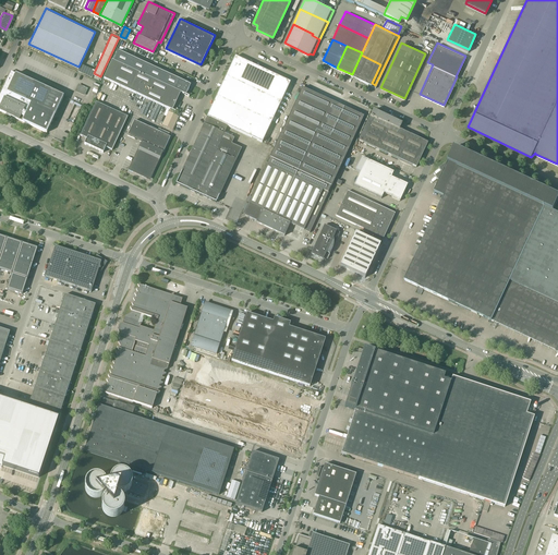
[(178,88),(186,93),(191,82),(118,48),(113,58),(113,59),(178,88)]
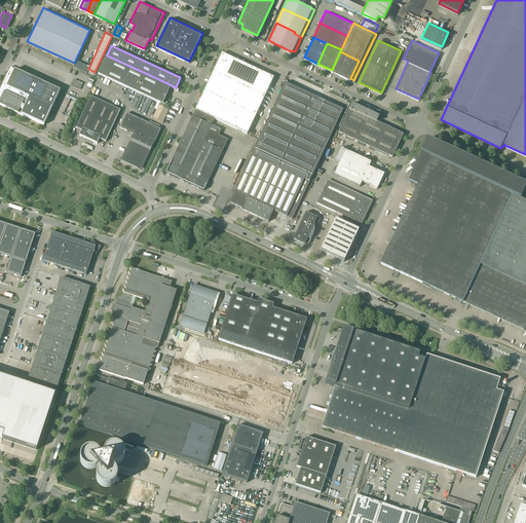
[(222,50),(196,107),(200,109),(215,116),(247,131),(273,75),(222,50)]
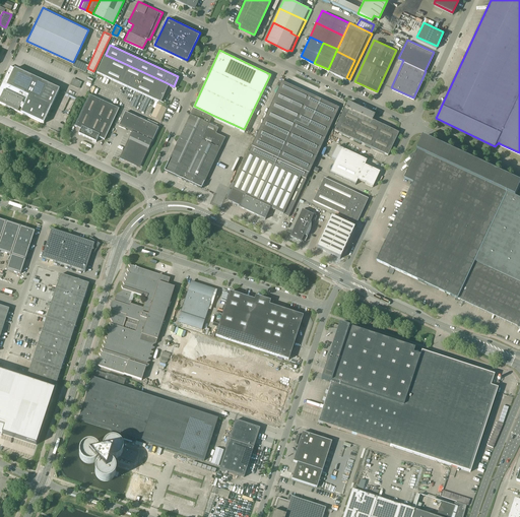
[(336,51),(328,69),(346,77),(354,60),(336,51)]
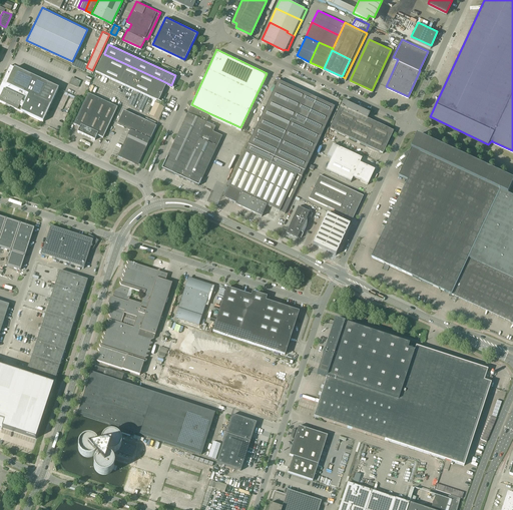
[(160,88),(163,81),(104,54),(104,53),(103,53),(95,69),(158,99),(163,89),(160,88)]
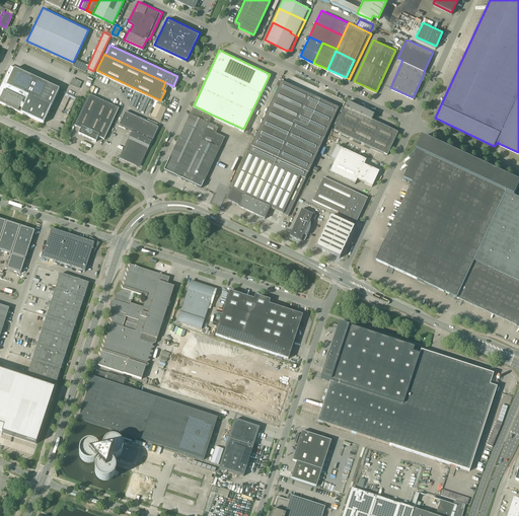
[(59,87),(10,64),(0,84),(0,94),(1,95),(0,97),(0,100),(44,121),(59,87)]
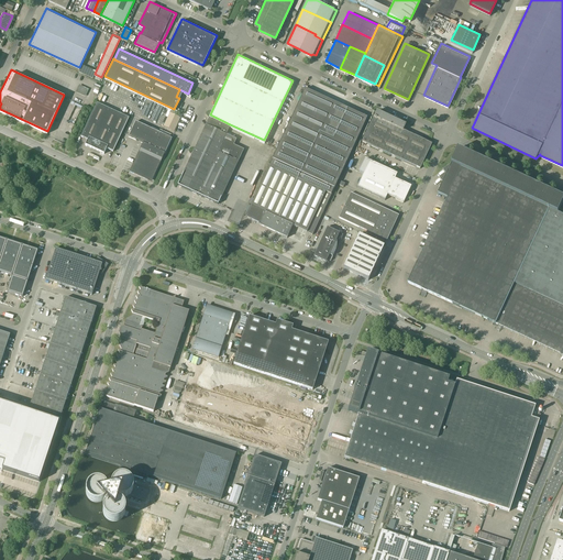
[(89,86),(79,81),(76,89),(85,94),(89,86)]
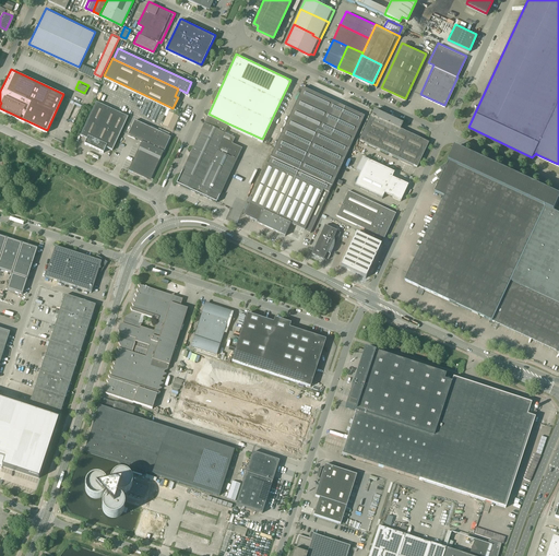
[(365,114),(302,85),(270,155),(271,155),(268,162),(244,212),(258,219),(257,220),(285,233),(290,221),(310,231),(329,190),(332,184),(349,148),(365,114)]
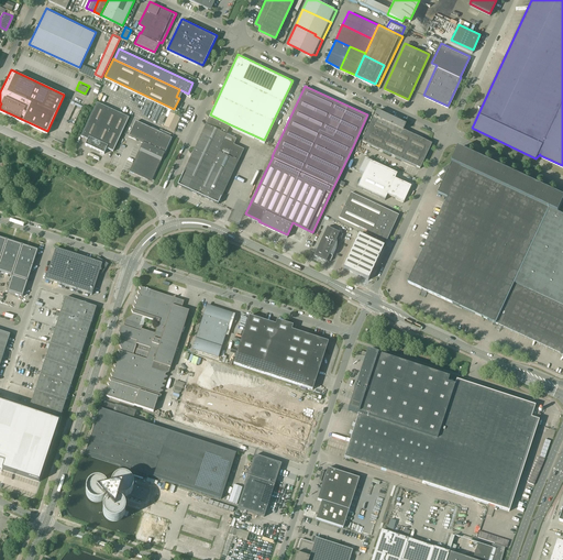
[(105,151),(107,145),(113,149),(129,114),(97,100),(81,133),(88,136),(85,142),(105,151)]
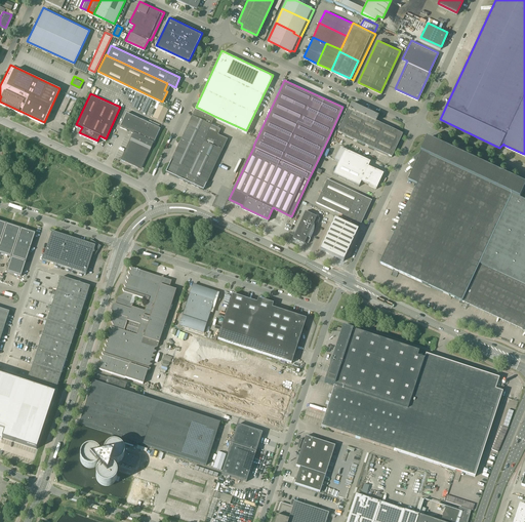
[(349,107),(337,129),(338,129),(344,132),(392,155),(402,132),(396,129),(375,119),(376,118),(377,118),(378,116),(377,116),(378,114),(351,102),(349,107)]
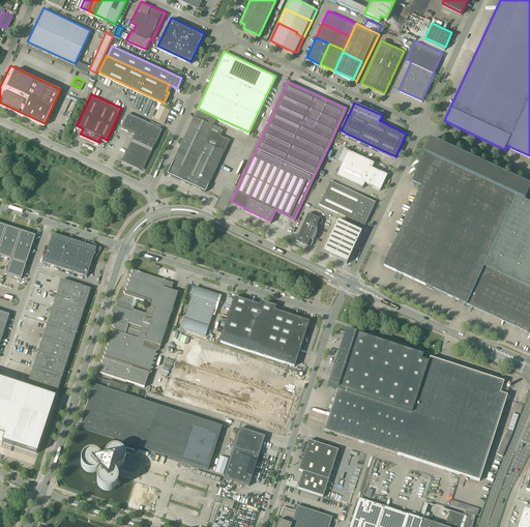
[(184,136),(173,159),(167,172),(205,189),(229,138),(219,134),(223,128),(213,123),(216,117),(202,110),(198,108),(194,115),(184,136)]
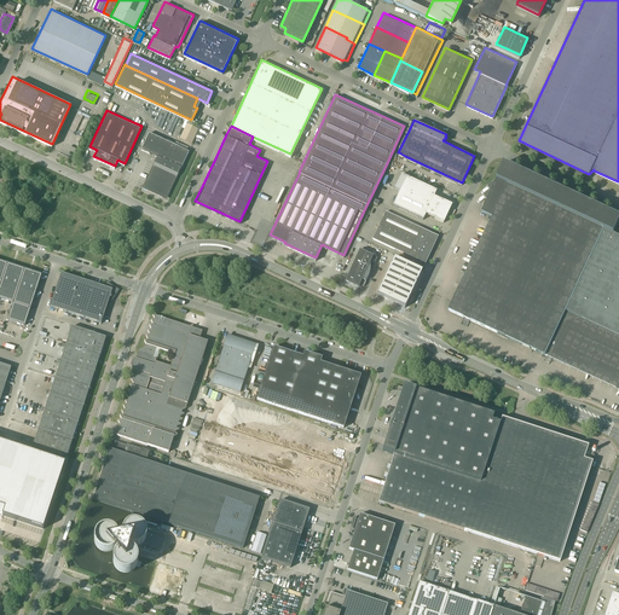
[(181,166),(189,150),(189,149),(149,131),(142,146),(158,155),(157,158),(156,157),(143,185),(163,195),(163,193),(167,192),(169,192),(180,169),(179,168),(180,164),(181,166)]
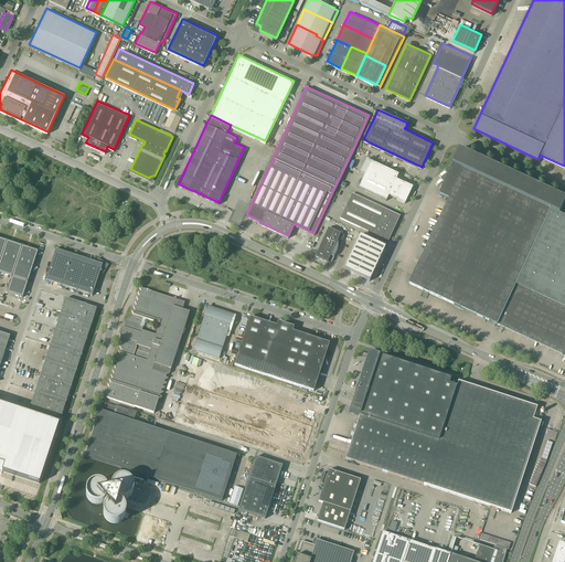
[(439,191),(449,195),(409,281),(492,319),(563,352),(564,353),(564,212),(564,213),(564,212),(564,205),(563,204),(564,200),(564,194),(460,146),(454,161),(445,167),(447,171),(441,176),(445,180),(439,191)]
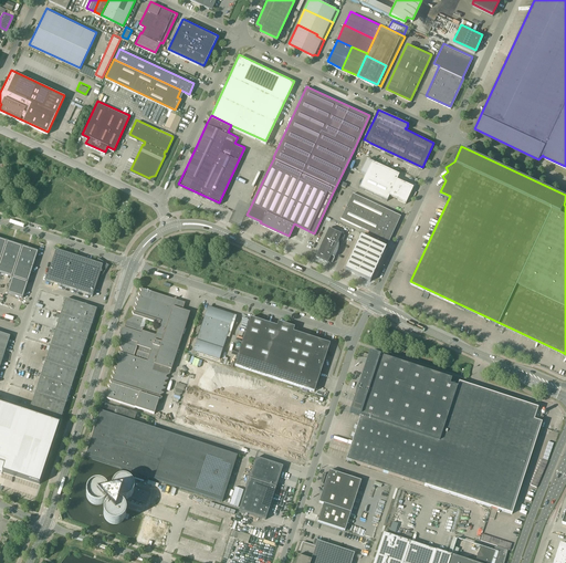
[(367,156),(360,169),(365,173),(365,171),(409,193),(413,185),(406,180),(397,177),(399,171),(371,159),(367,156)]
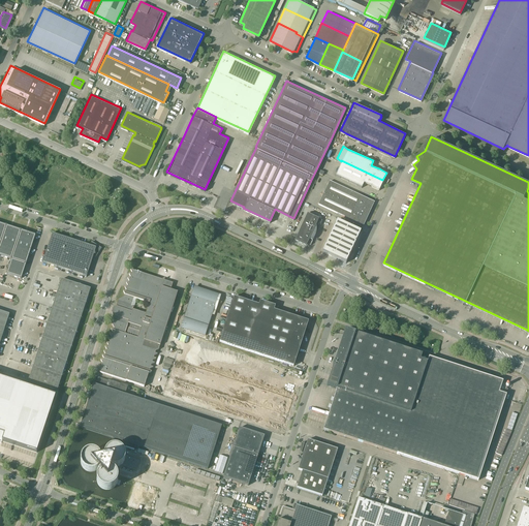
[(341,161),(336,174),(362,185),(364,181),(372,184),(379,188),(382,180),(341,160),(341,161)]
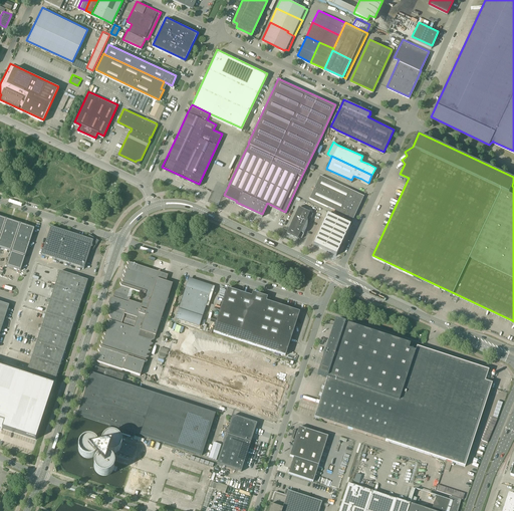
[(353,217),(363,194),(320,174),(309,196),(353,217)]
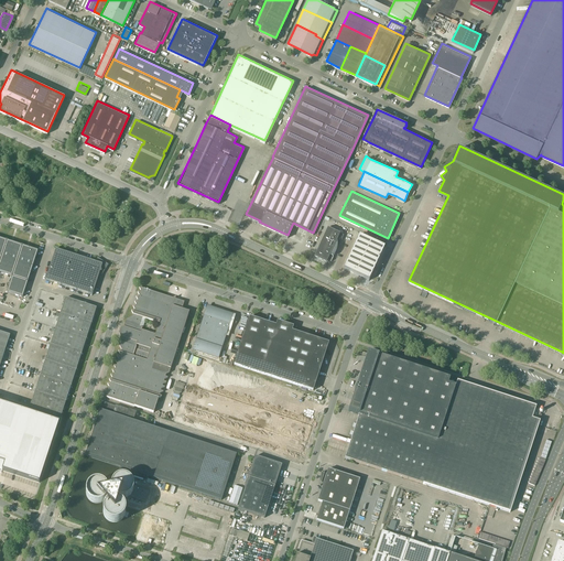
[(325,262),(328,257),(332,259),(334,254),(333,254),(335,250),(344,233),(327,225),(313,257),(325,262)]
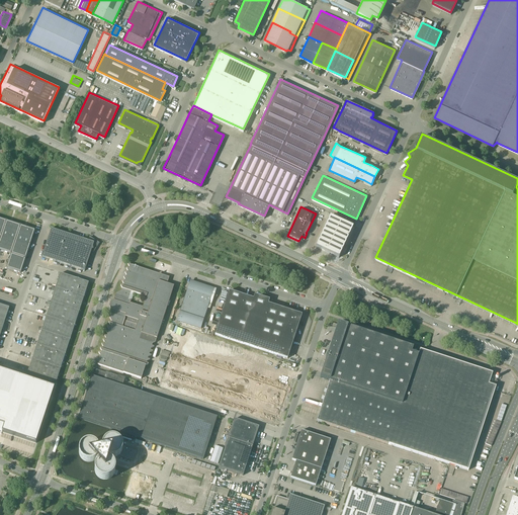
[(353,224),(329,213),(316,245),(338,255),(353,224)]
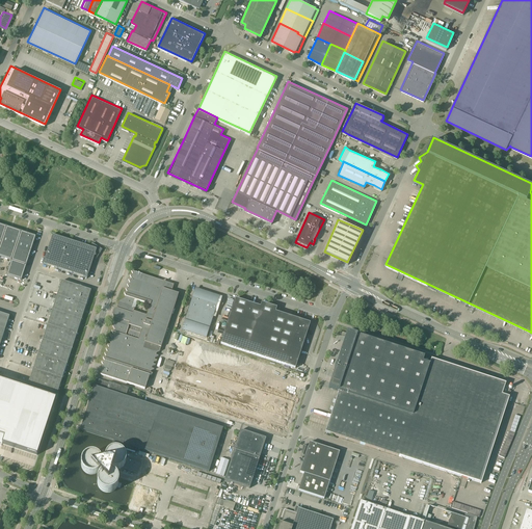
[(6,225),(0,242),(0,254),(11,258),(21,229),(6,225)]
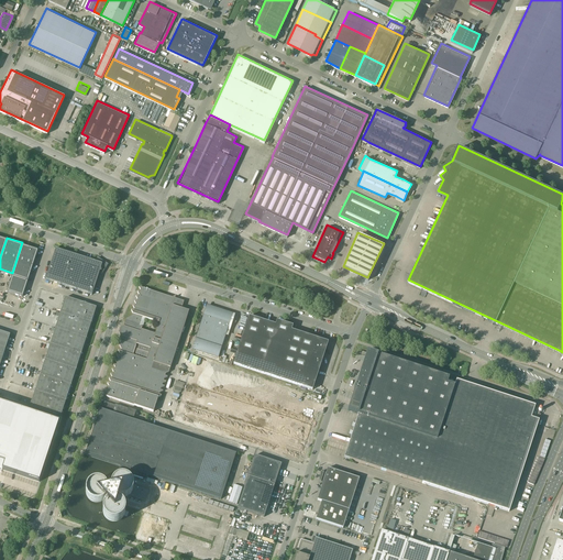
[(22,242),(12,273),(7,288),(22,294),(37,248),(22,242)]
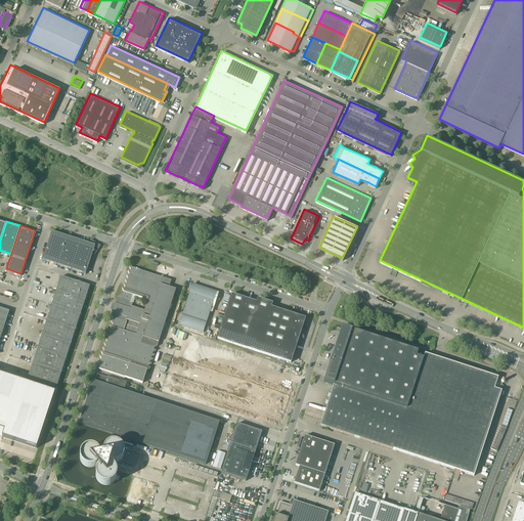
[(42,258),(84,271),(86,271),(95,243),(51,228),(42,258)]
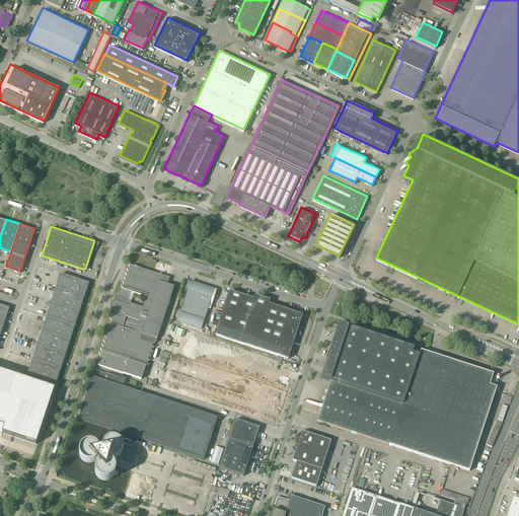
[(100,354),(97,362),(109,366),(142,377),(142,374),(145,366),(146,364),(149,362),(146,361),(147,359),(150,358),(148,357),(148,355),(152,353),(149,353),(150,351),(153,349),(151,348),(151,346),(154,345),(152,344),(153,342),(156,341),(158,334),(159,329),(173,286),(174,284),(167,282),(169,275),(167,275),(161,273),(162,270),(159,272),(129,262),(128,262),(130,265),(129,267),(127,266),(128,269),(128,271),(125,270),(127,273),(126,275),(124,275),(125,278),(125,280),(123,279),(124,282),(124,284),(121,283),(123,286),(122,288),(116,291),(116,294),(114,300),(116,301),(115,304),(113,303),(108,313),(112,319),(112,320),(108,320),(110,323),(109,325),(107,324),(108,327),(108,329),(106,328),(107,332),(106,334),(104,333),(106,337),(105,338),(103,338),(104,341),(104,343),(101,342),(103,345),(102,347),(100,346),(102,349),(101,351),(98,351),(99,352),(100,353),(100,354)]
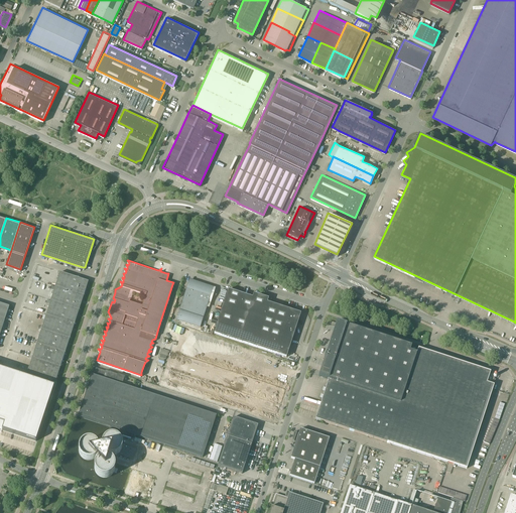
[(89,279),(59,270),(55,284),(84,293),(89,279)]
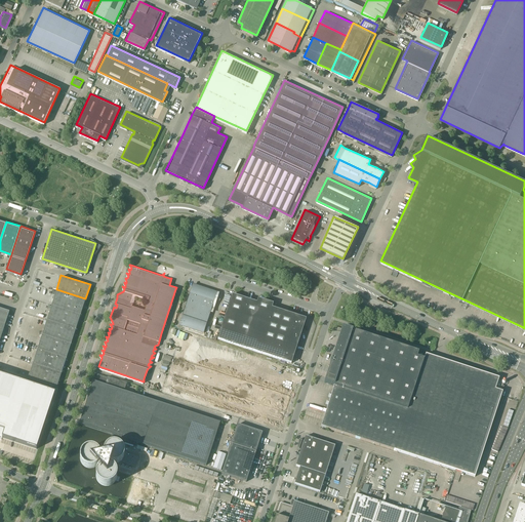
[(203,330),(206,322),(214,298),(216,291),(209,289),(193,283),(190,290),(182,314),(183,315),(179,322),(203,330)]
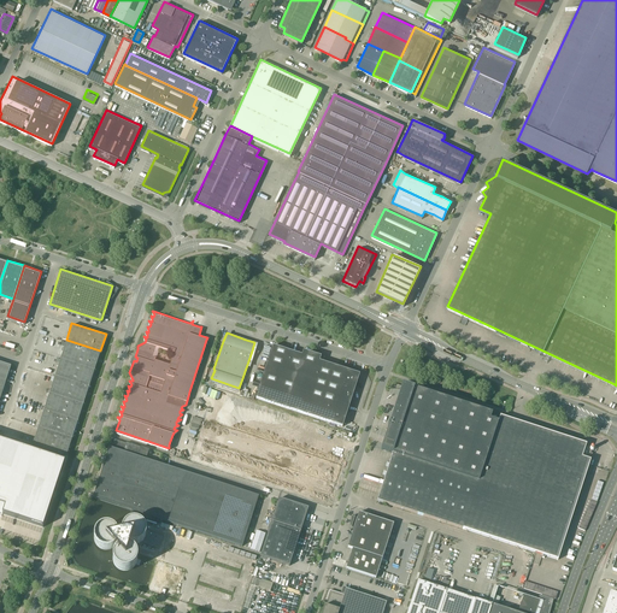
[(100,351),(66,340),(60,357),(94,367),(100,351)]
